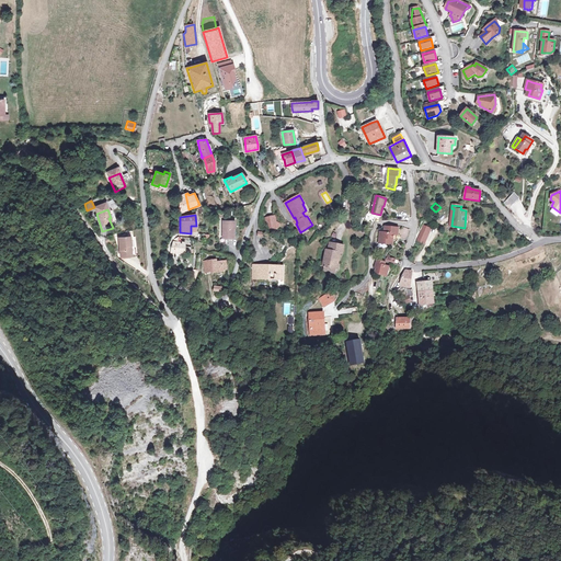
[(235,221),(222,221),(222,238),(232,238),(232,228),(235,228),(235,221)]
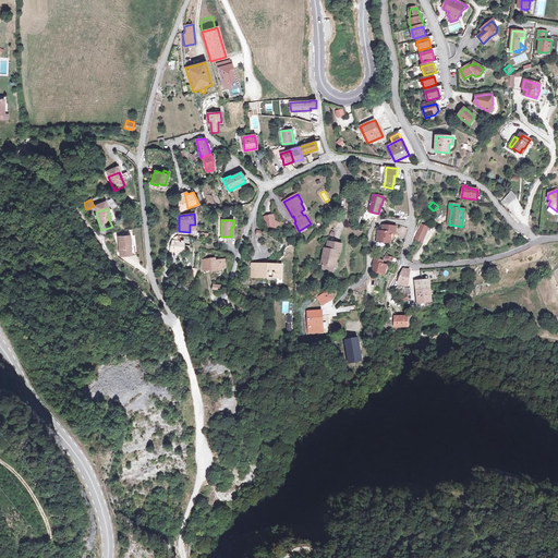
[(427,228),(420,225),(416,232),(424,235),(427,228)]
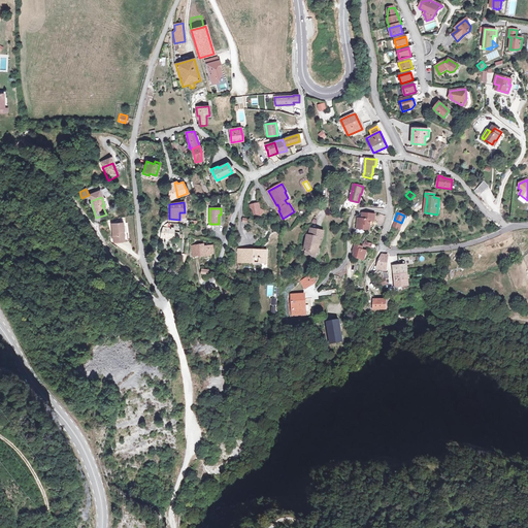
[(362,220),(360,219),(360,224),(358,224),(358,229),(367,230),(367,225),(371,225),(371,221),(372,215),(363,213),(362,220)]
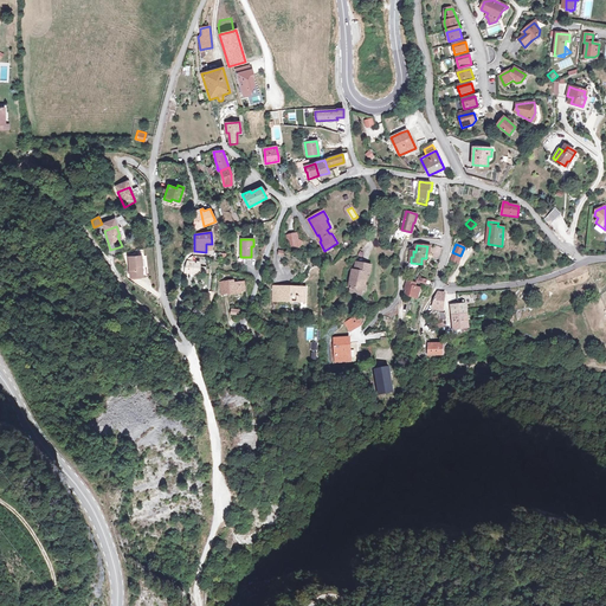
[(461,256),(452,252),(450,259),(458,263),(461,256)]
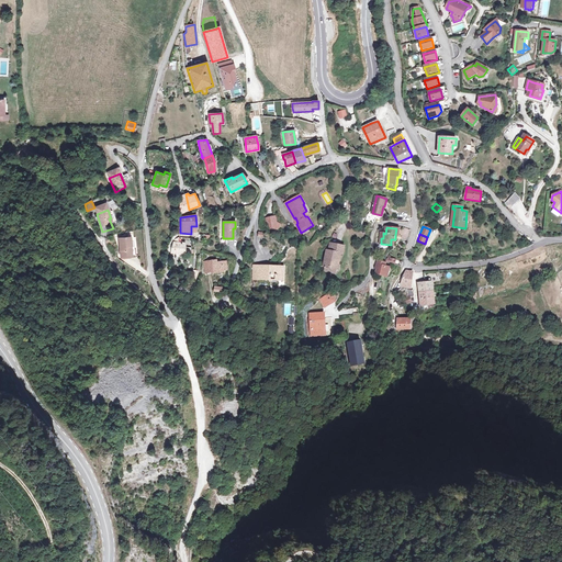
[(190,254),(190,250),(190,248),(186,248),(186,243),(172,243),(172,254),(190,254)]
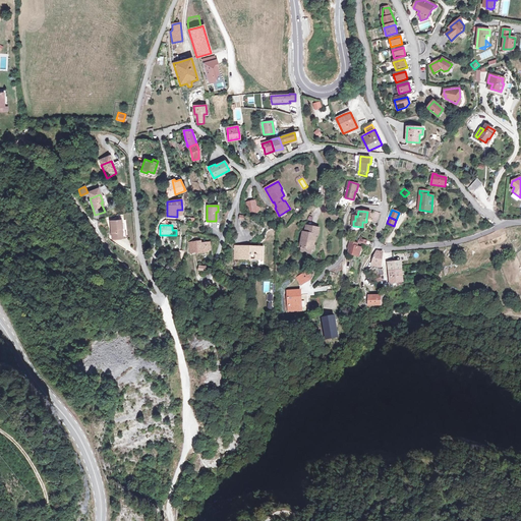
[(321,228),(309,226),(307,232),(304,231),(300,247),(312,250),(315,235),(319,236),(321,228)]
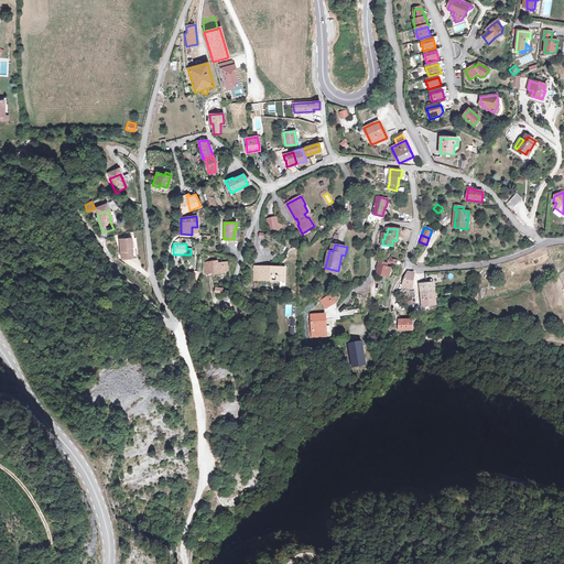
[(132,246),(121,247),(123,266),(139,263),(138,249),(134,249),(136,253),(133,253),(132,246)]
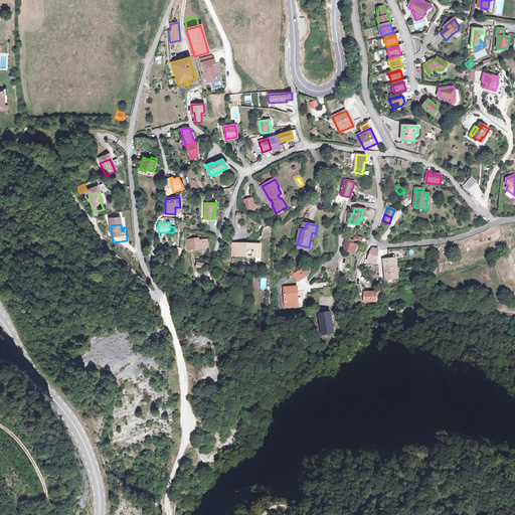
[(205,244),(208,244),(207,240),(199,240),(199,238),(187,240),(188,250),(194,249),(194,248),(198,248),(198,250),(206,249),(205,248),(205,244)]
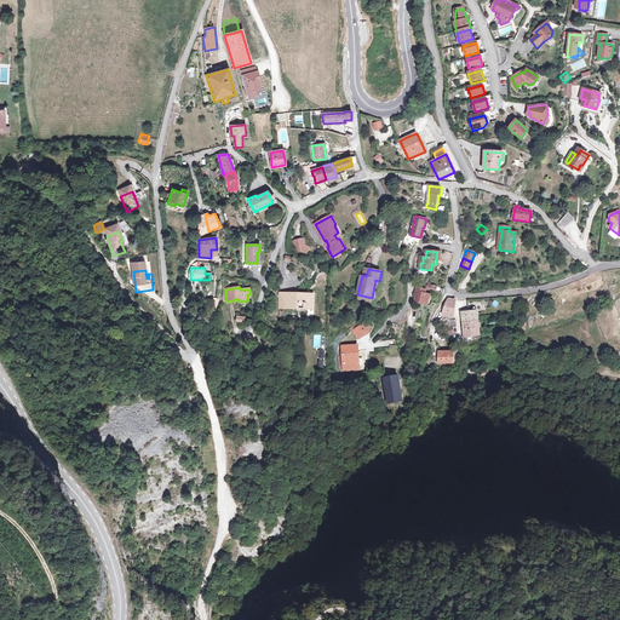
[(426,290),(418,287),(417,292),(418,292),(415,302),(428,305),(430,296),(425,294),(426,290)]
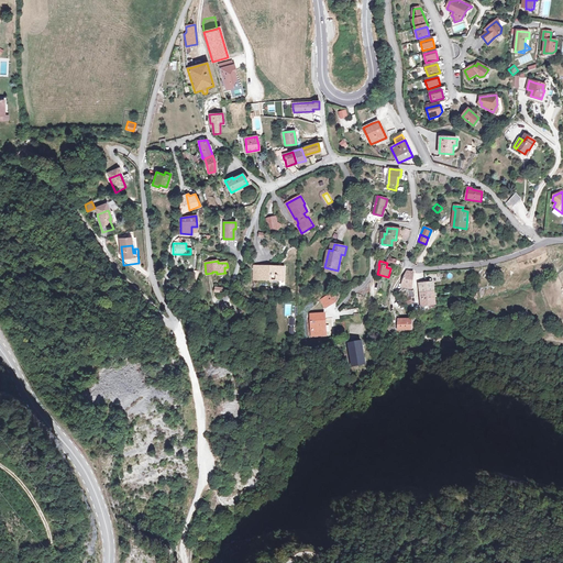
[(271,268),(260,268),(260,280),(284,280),(284,267),(271,266),(271,268)]
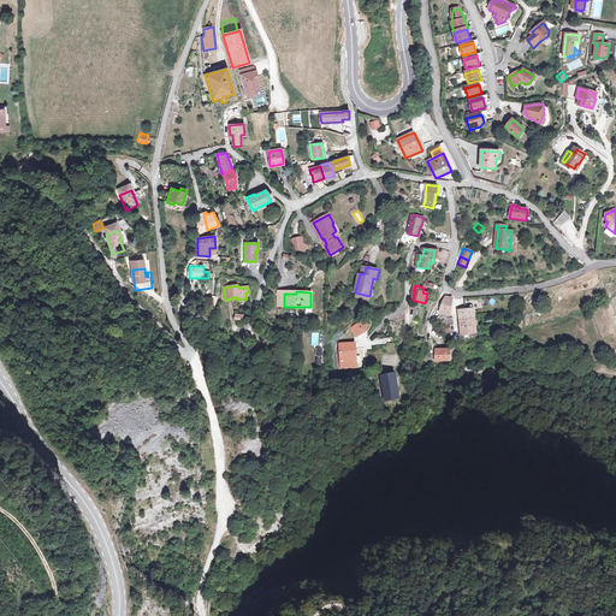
[(451,298),(449,298),(445,297),(440,304),(439,314),(450,317),(451,298)]
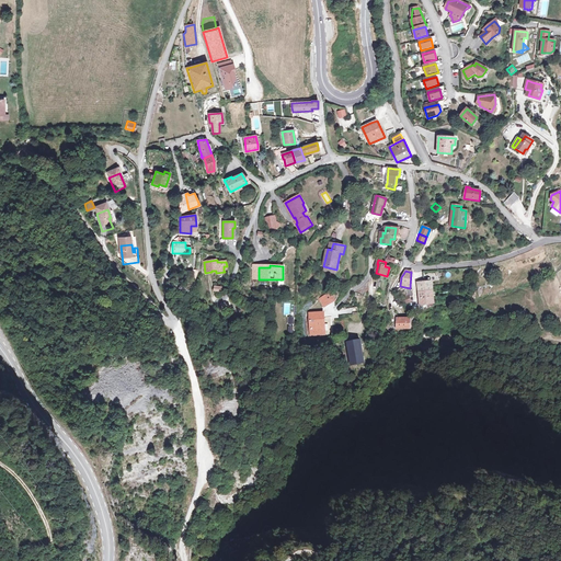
[(419,292),(432,290),(431,282),(418,283),(419,292)]
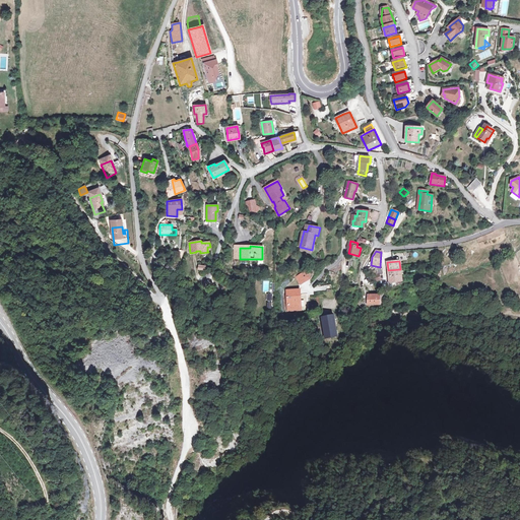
[(402,280),(400,269),(388,270),(389,282),(402,280)]
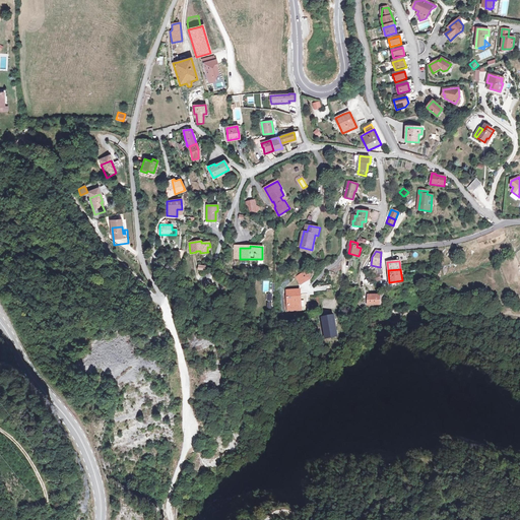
[(300,284),(309,278),(305,271),(296,276),(300,284)]
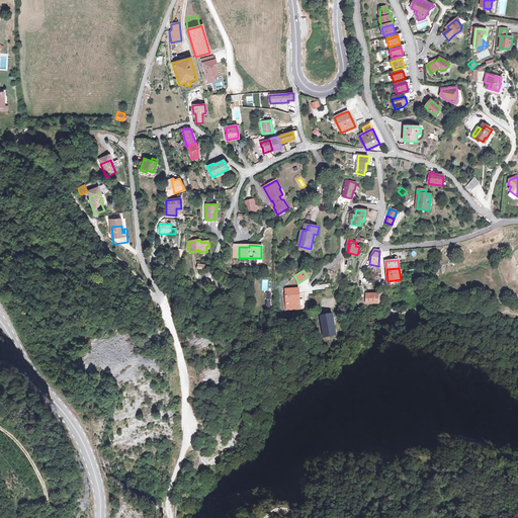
[(297,289),(286,289),(287,309),(299,309),(299,299),(296,297),(295,293),(297,293),(297,289)]
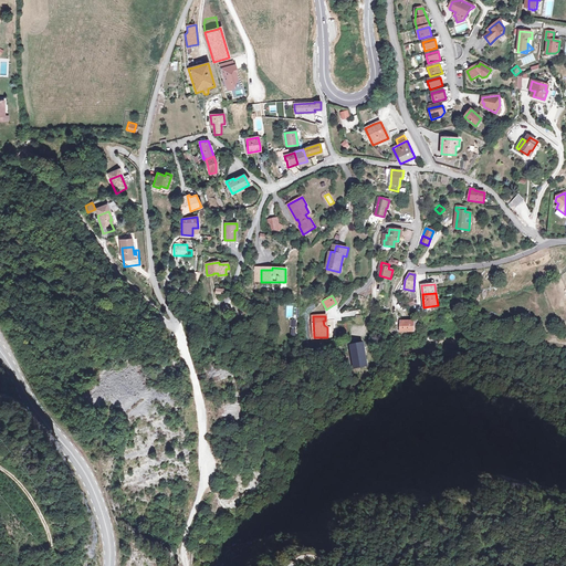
[(409,331),(409,321),(399,321),(398,331),(409,331)]
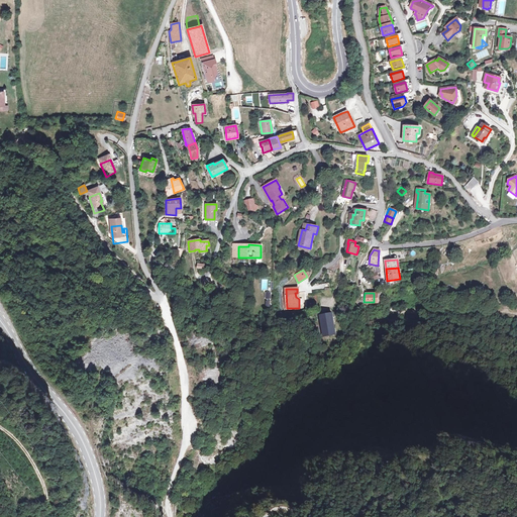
[(332,313),(320,315),(323,336),(335,334),(332,313)]
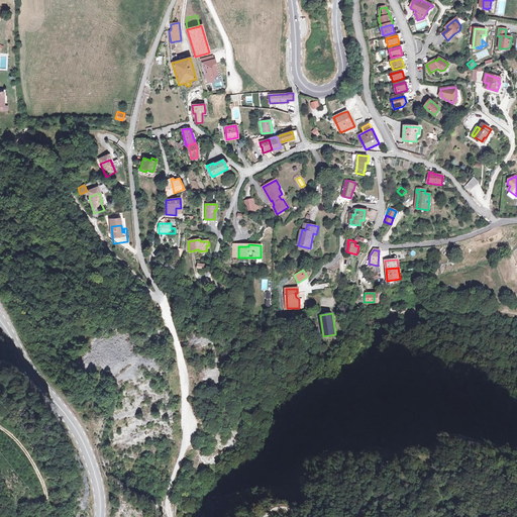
All buildings are outlined.
